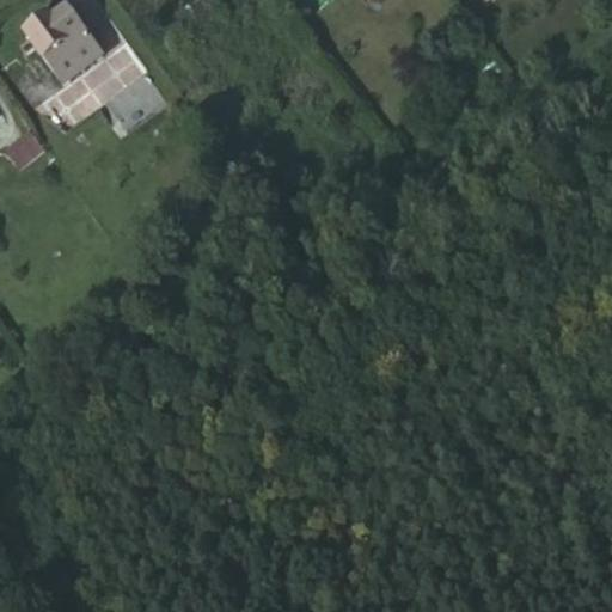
[(208,35),(214,31),(228,20),(240,12),(231,0),(225,0),(199,20),(208,35)]
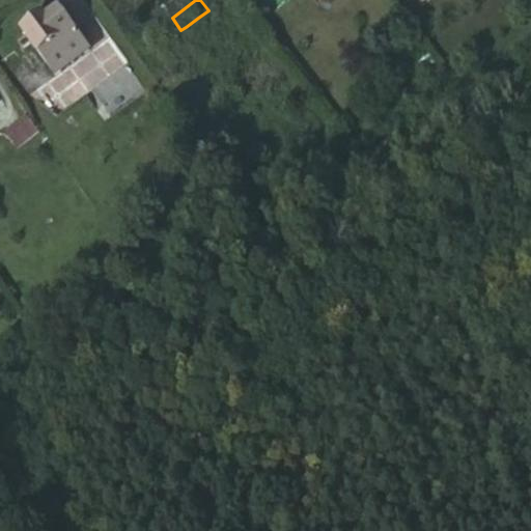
[(198,18),(186,27),(194,39),(206,29),(198,18)]
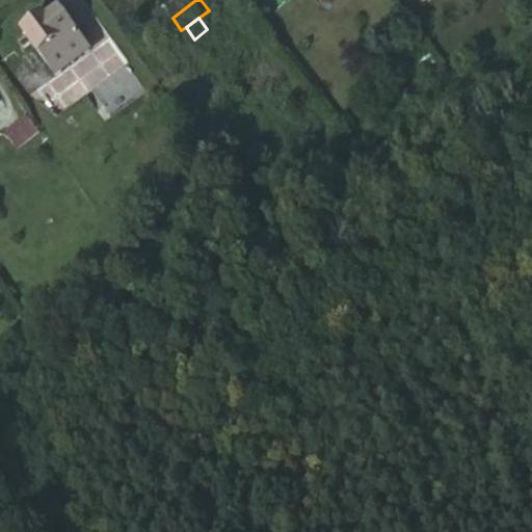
[(37,53),(54,74),(89,48),(74,30),(60,40),(57,35),(37,53)]
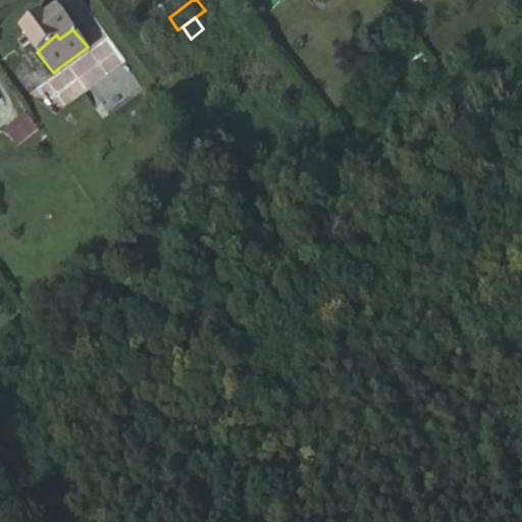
[(6,64),(31,93),(53,73),(29,44),(6,64)]
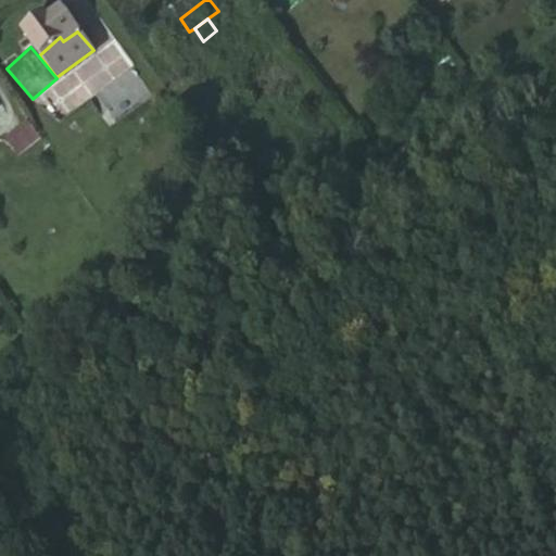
[(93,50),(57,77),(72,95),(106,68),(93,50)]
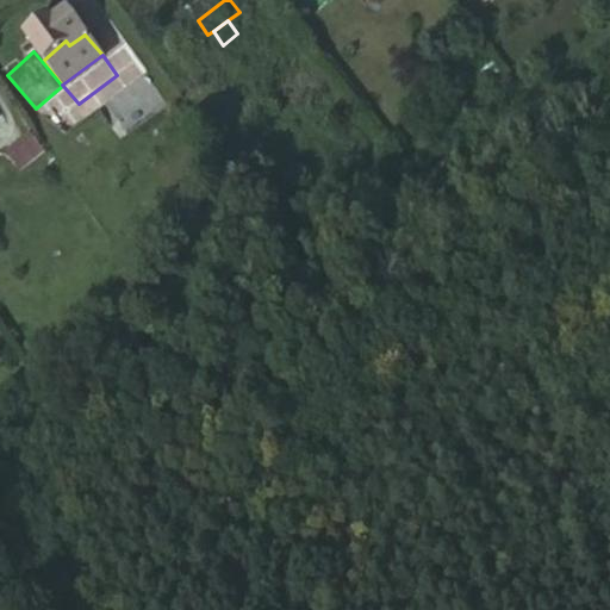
[(162,89),(123,117),(143,144),(184,117),(162,89)]
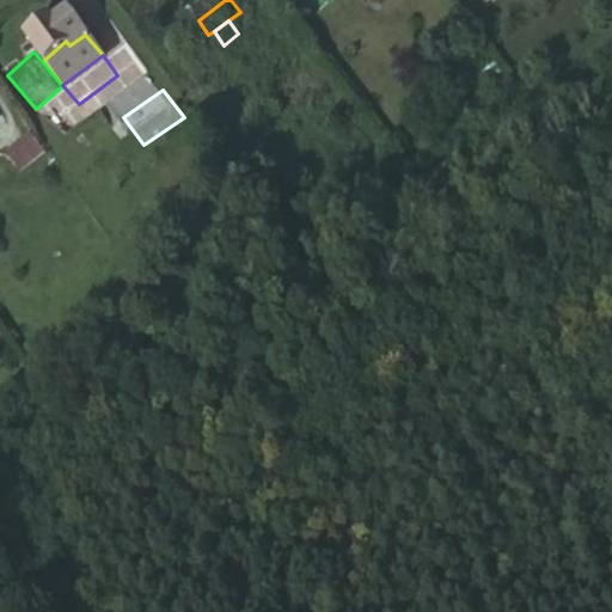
[(4,152),(19,170),(44,151),(29,132),(4,152)]
